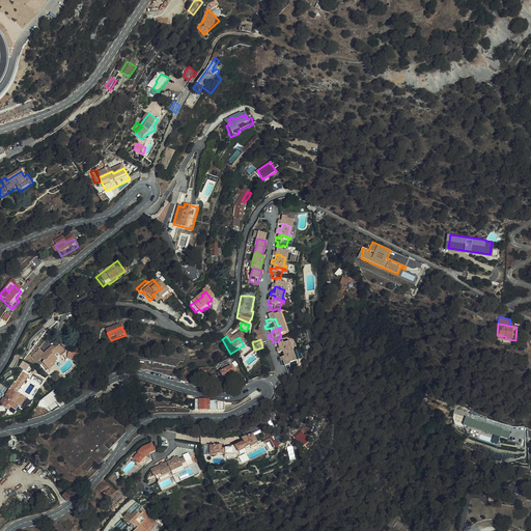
[(232,357),(246,348),(244,345),(230,354),(232,357)]
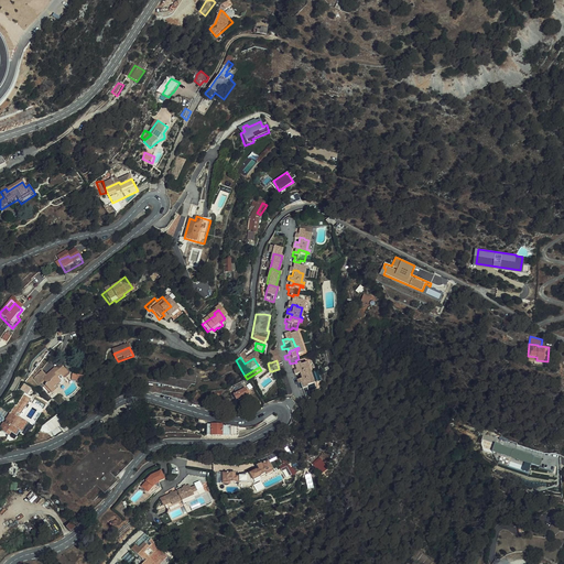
[(297,379),(299,381),(308,378),(308,377),(305,377),(302,369),(299,370),(297,368),(296,369),(292,370),(294,376),(291,377),(293,380),(297,379)]
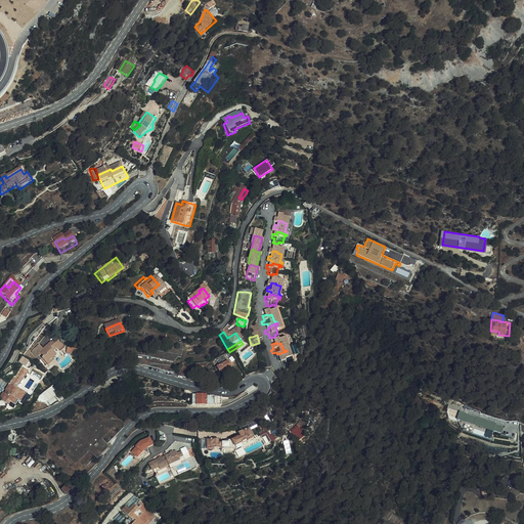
[(255,344),(255,345),(258,353),(263,370),(264,373),(268,373),(268,369),(260,345),(259,343),(255,344)]
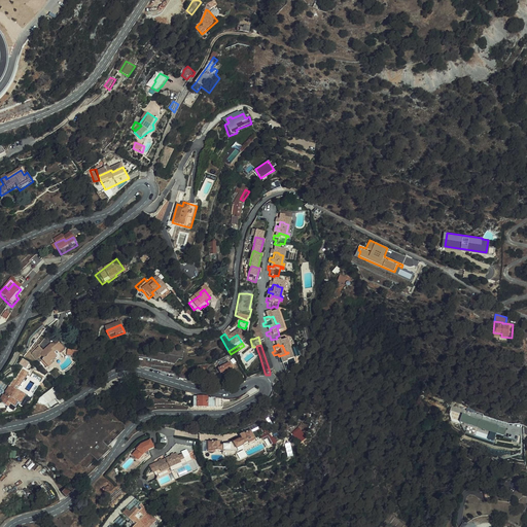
[(62,350),(58,356),(60,357),(57,362),(55,361),(50,367),(50,372),(54,374),(51,377),(59,382),(69,365),(66,363),(68,359),(66,358),(68,354),(62,350)]
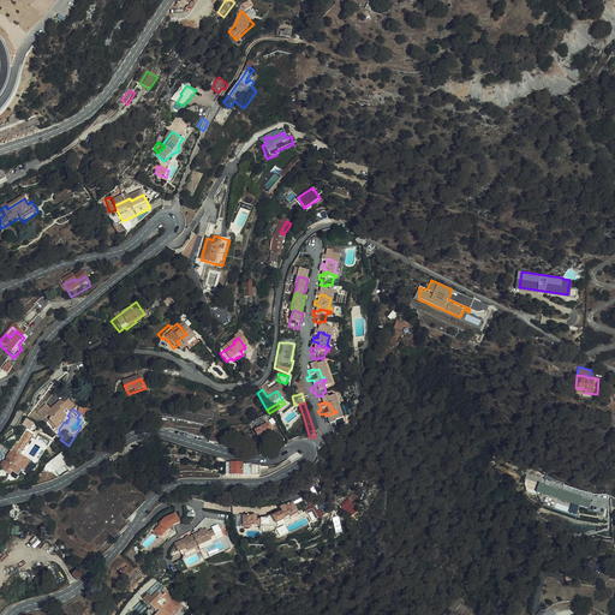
[(333,427),(336,424),(334,416),(338,415),(336,412),(326,416),(327,418),(321,421),(322,425),(326,424),(327,430),(333,428),(333,427)]
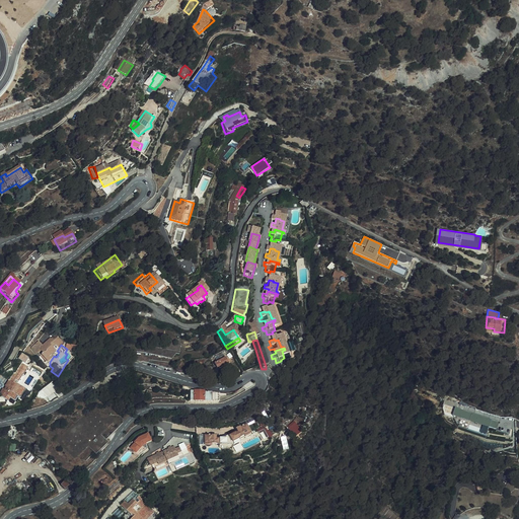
[(25,363),(29,358),(23,353),(19,358),(25,363)]
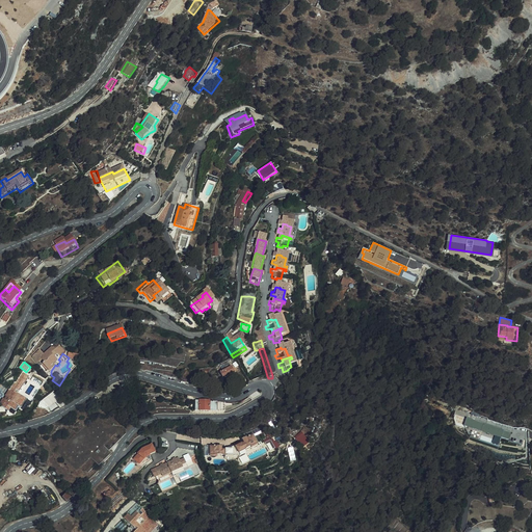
[(227,381),(233,378),(229,371),(217,377),(220,383),(227,380),(227,381)]
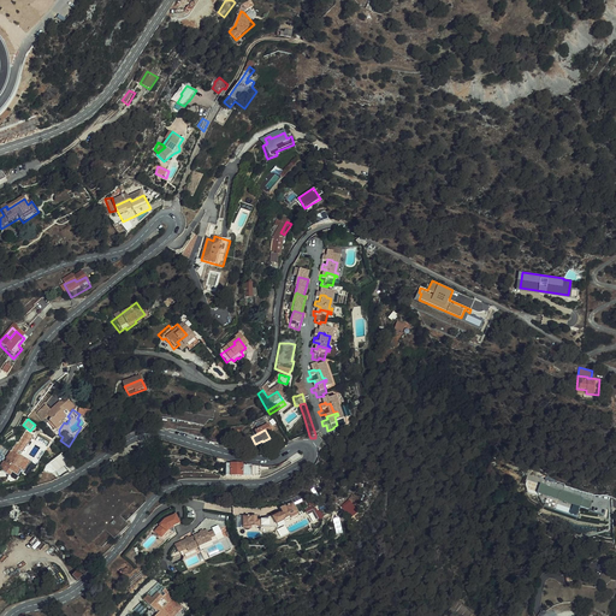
[(30,440),(23,436),(18,444),(17,444),(10,456),(9,456),(5,463),(9,466),(6,469),(1,467),(0,469),(0,475),(7,480),(10,478),(16,481),(19,477),(23,479),(30,467),(16,457),(17,456),(21,457),(30,440)]
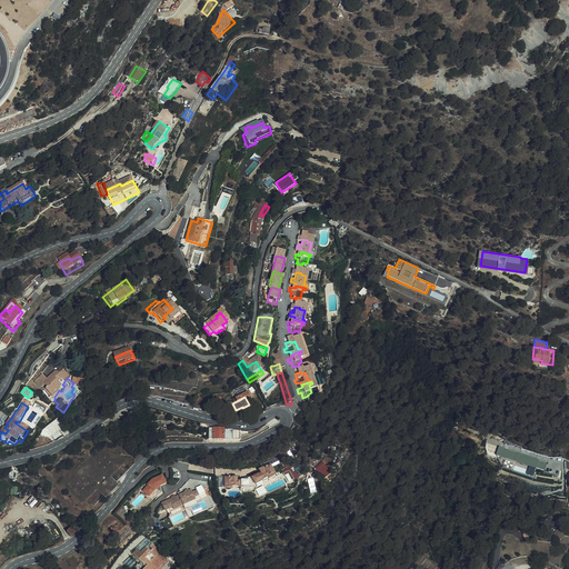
[(220,429),(206,430),(206,441),(237,441),(237,432),(226,430),(221,430),(221,429),(220,429)]
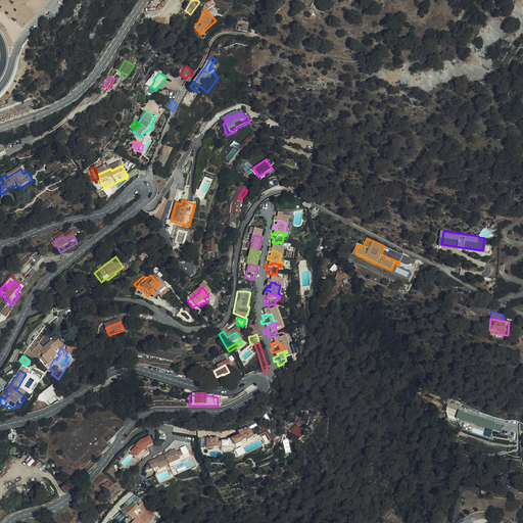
[(459,411),(457,420),(487,428),(484,437),(490,439),(492,431),(501,433),(504,424),(459,411)]
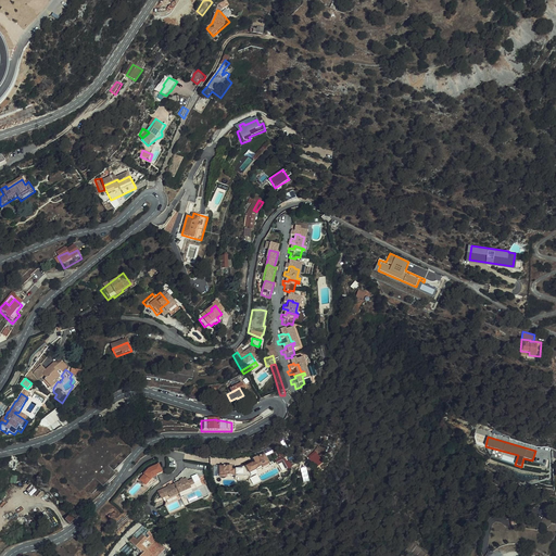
[(515,440),(514,443),(534,450),(535,446),(515,440)]
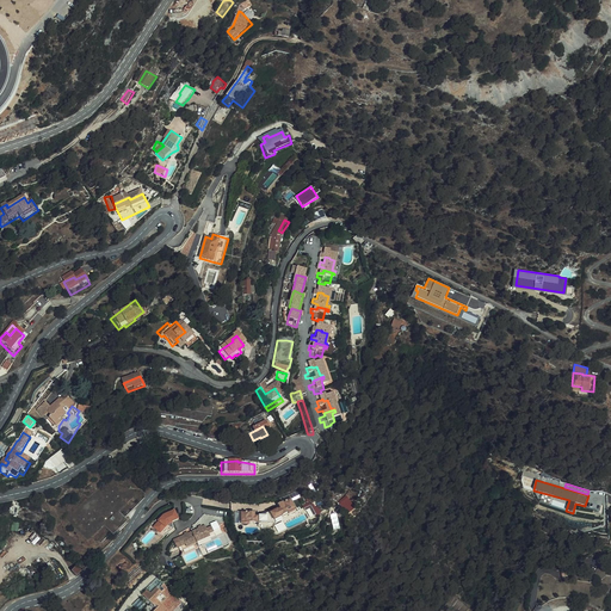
[(338,500),(347,513),(355,508),(351,504),(353,503),(347,494),(338,500)]
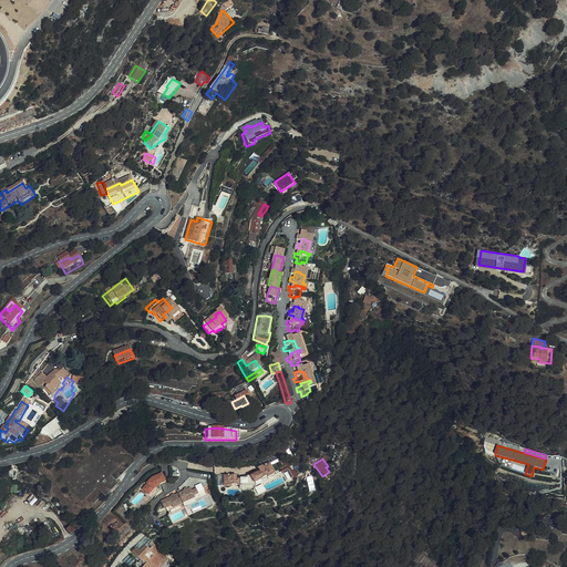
[(263,472),(263,473),(258,475),(259,477),(258,478),(257,477),(250,481),(254,488),(263,484),(263,483),(267,481),(268,483),(268,482),(269,483),(270,483),(271,483),(272,482),(274,482),(274,481),(274,480),(274,478),(275,478),(269,467),(263,472)]
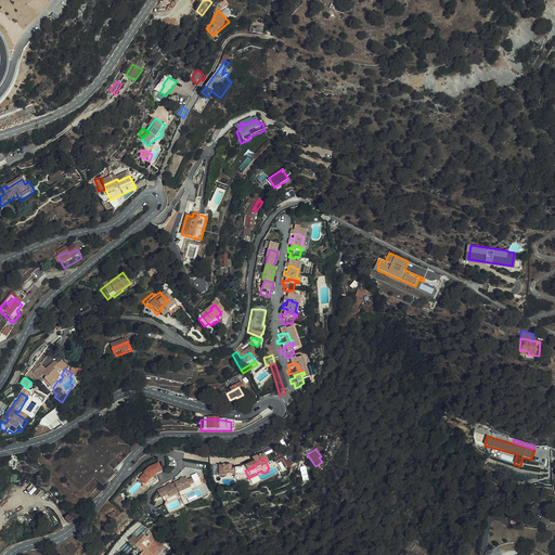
[(105,468),(92,481),(99,487),(101,489),(106,483),(107,485),(115,477),(105,468)]
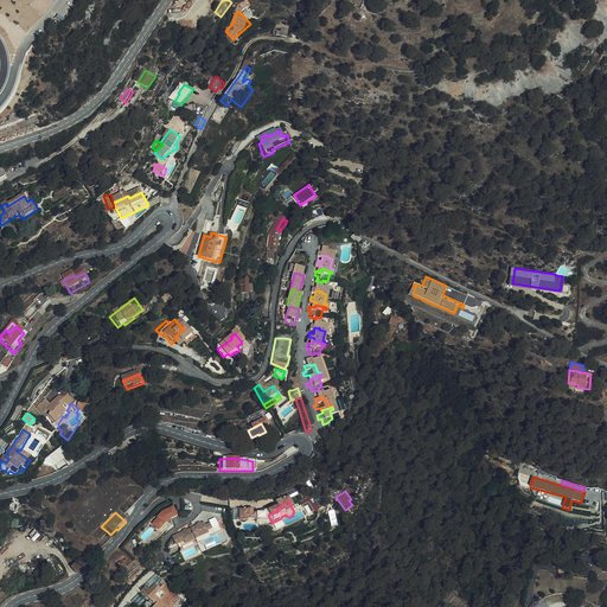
[(164,528),(165,529),(168,528),(177,524),(173,515),(163,519),(163,521),(152,531),(155,536),(164,528)]
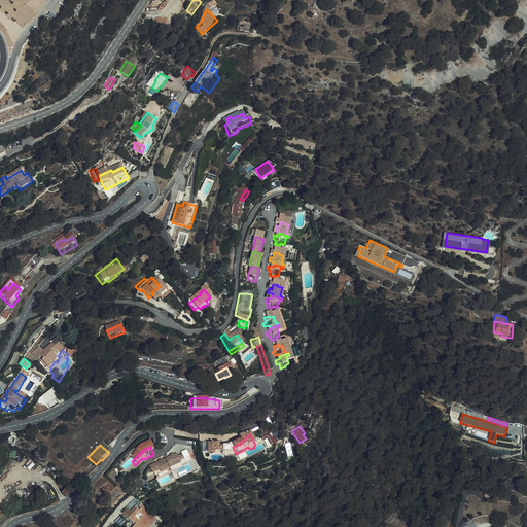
[(222,456),(222,450),(219,451),(219,447),(214,447),(207,448),(208,458),(209,458),(209,459),(210,459),(211,459),(212,459),(213,459),(214,459),(214,458),(215,458),(215,456),(220,456),(222,456)]
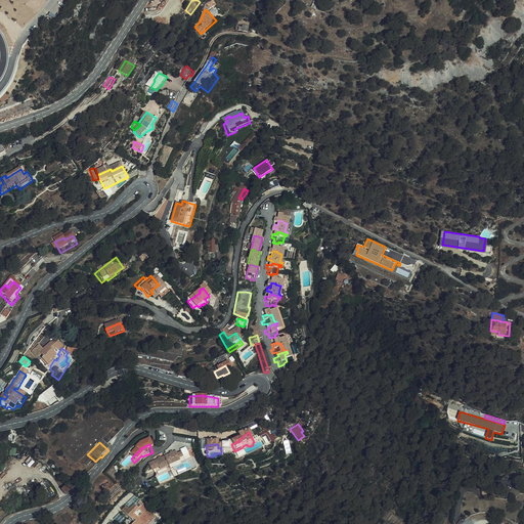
[(230,444),(226,446),(228,453),(235,452),(234,451),(231,444),(230,444)]
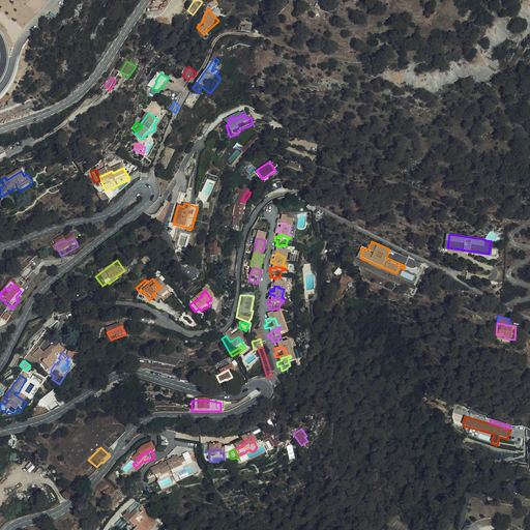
[(147,462),(147,461),(144,462),(143,461),(136,468),(138,469),(144,463),(147,462)]
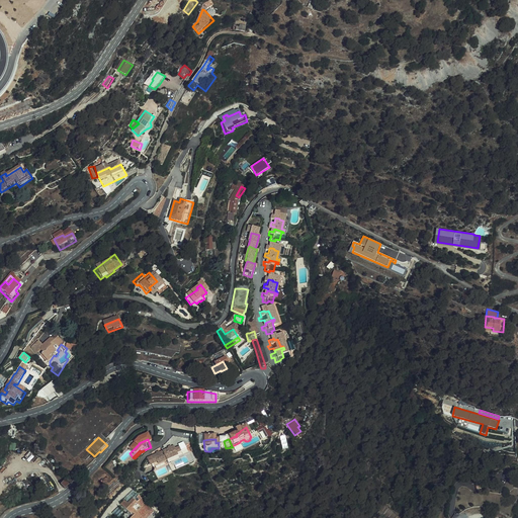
[(167,466),(178,461),(177,459),(181,457),(180,453),(176,455),(175,452),(172,453),(169,454),(163,457),(167,466)]
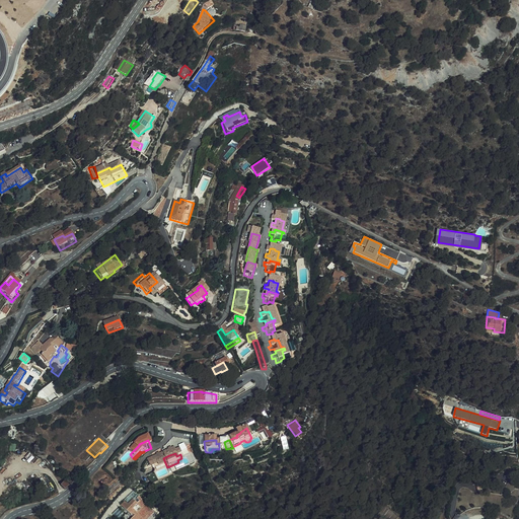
[(158,470),(167,467),(163,458),(161,459),(158,460),(151,463),(148,464),(150,471),(154,469),(157,468),(158,470)]
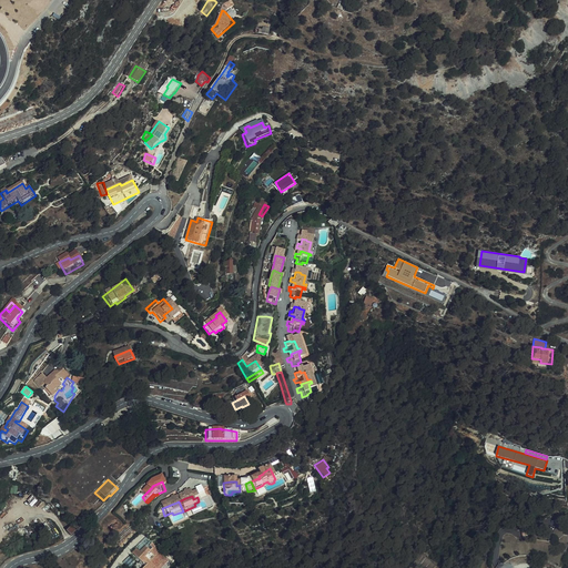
[(531,529),(523,530),(524,539),(531,538),(531,529)]
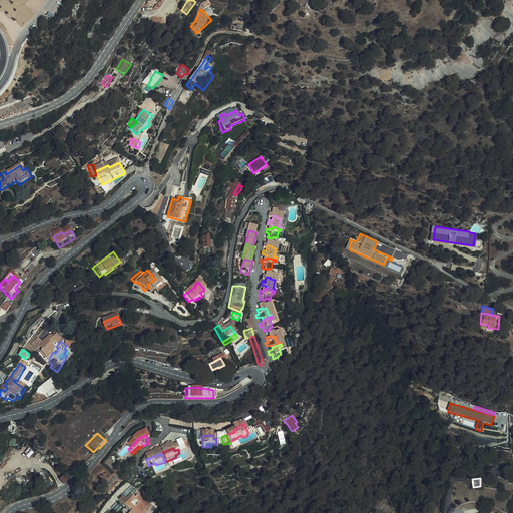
[(131,500),(126,504),(122,509),(126,512),(129,512),(130,512),(146,512),(149,510),(138,500),(138,499),(136,496),(132,501),(131,500)]
